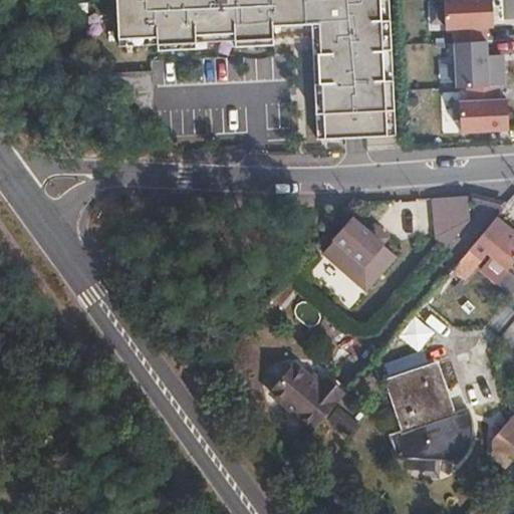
[(116,0),(119,46),(158,44),(159,51),(197,49),(197,42),(235,40),(236,47),(274,45),(274,38),(312,37),(318,140),(397,136),(390,0),(116,0)]
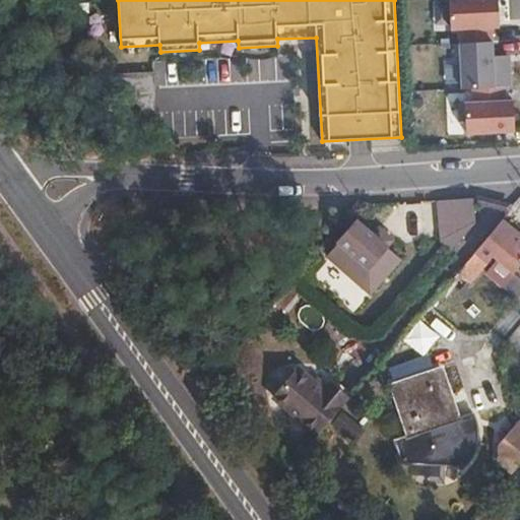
[(460,29),(461,44),(494,42),(493,27),(501,27),(499,0),(451,0),(452,29),(460,29)]
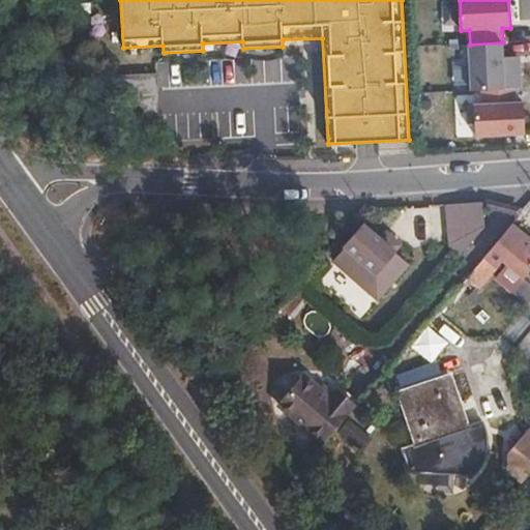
[(503,42),(470,45),(472,91),(482,90),(520,89),(519,57),(504,58),(503,42)]
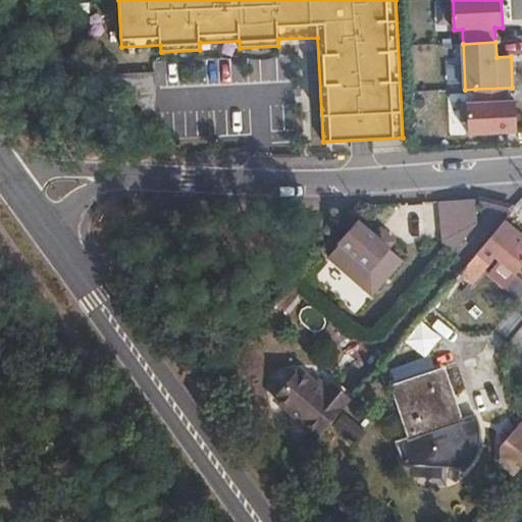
[(154,73),(116,75),(145,114),(156,114),(154,73)]
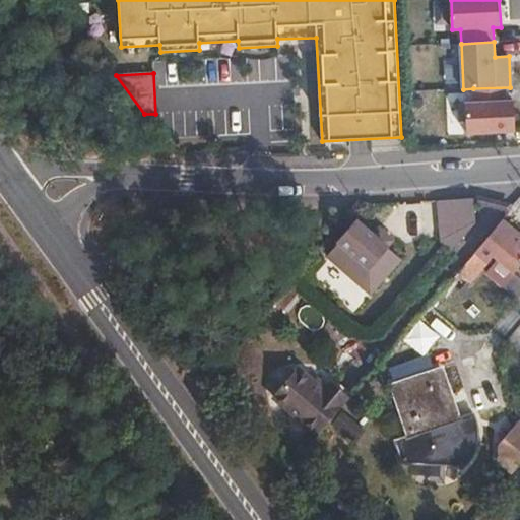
[(506,87),(473,88),(474,103),(466,104),(467,134),(516,132),(514,101),(507,102),(506,87)]
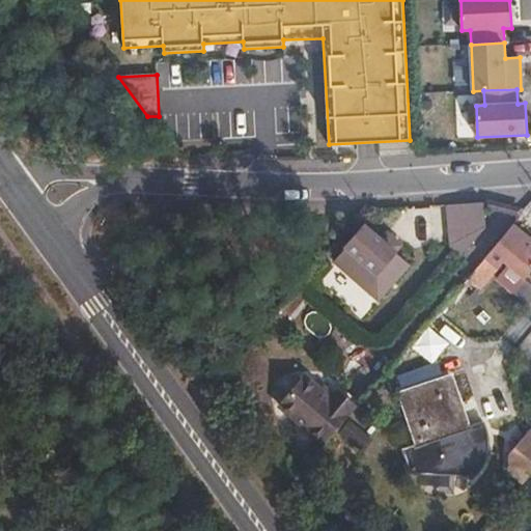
[(486,226),(481,202),(446,206),(450,242),(464,253),(486,226)]
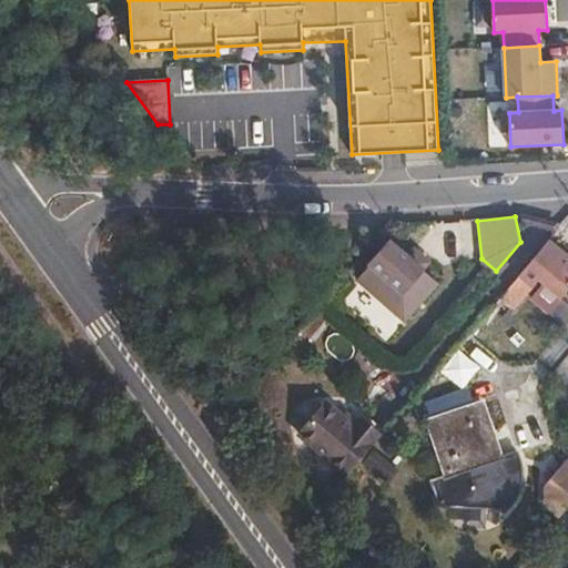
[(394,235),(362,272),(408,314),(440,277),(426,264),(429,260),(416,247),(412,252),(394,235)]
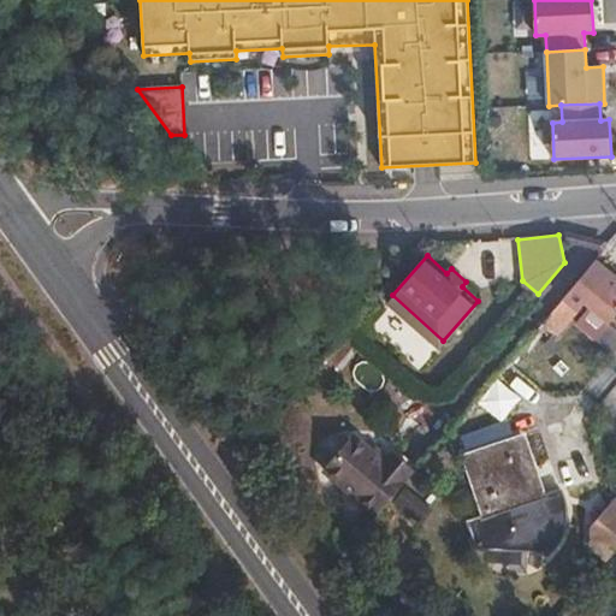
[(615,309),(615,277),(596,260),(537,329),(545,335),(551,327),(557,333),(586,301),(608,320),(615,309)]
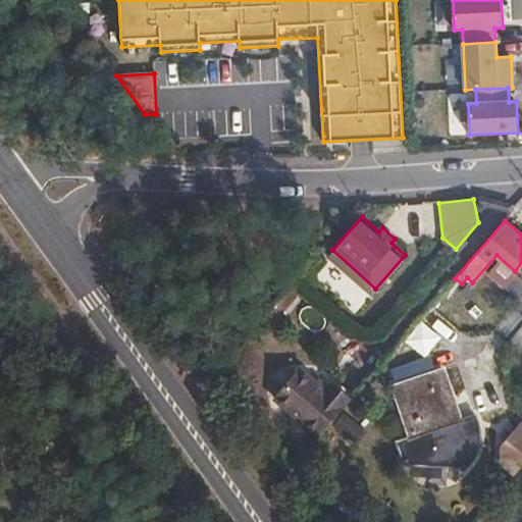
[(333,260),(327,266),(330,269),(323,276),(358,311),(371,298),(333,260)]
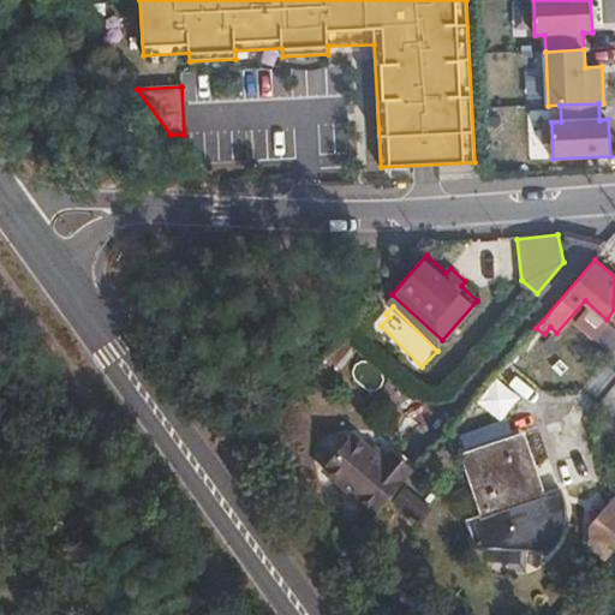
[(401,376),(346,328),(316,362),(338,380),(350,366),(383,396),(401,376)]
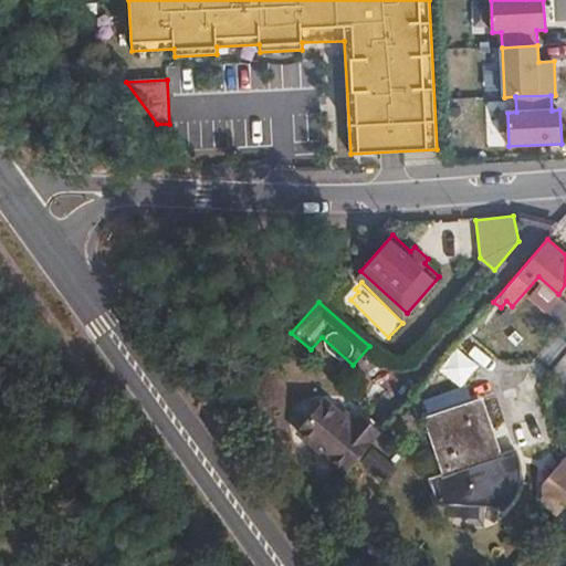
[(436,370),(458,388),(475,366),(453,348),(436,370)]
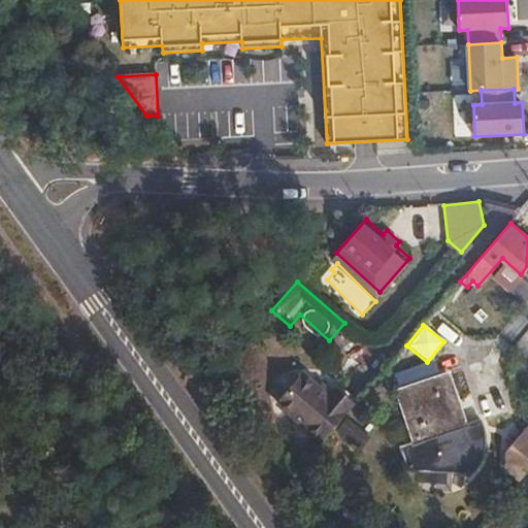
[(327,437),(358,400),(356,398),(339,385),(333,392),(307,371),(284,399),(327,437)]
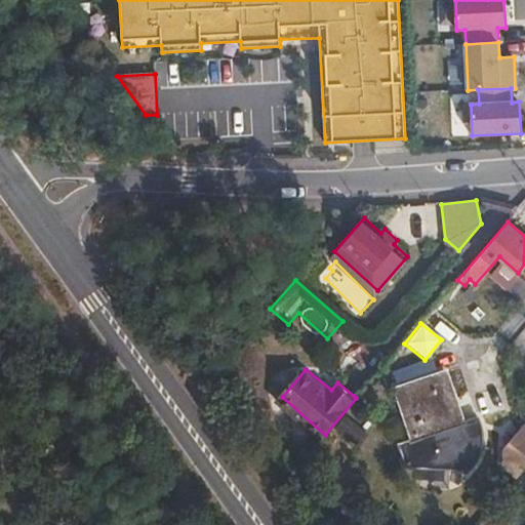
[(447,373),(398,389),(402,403),(395,405),(400,421),(407,420),(411,433),(405,436),(412,459),(417,457),(421,471),(404,476),(411,500),(472,484),(475,476),(478,467),(480,456),(481,447),(481,437),(480,428),(478,417),(460,422),(447,373)]
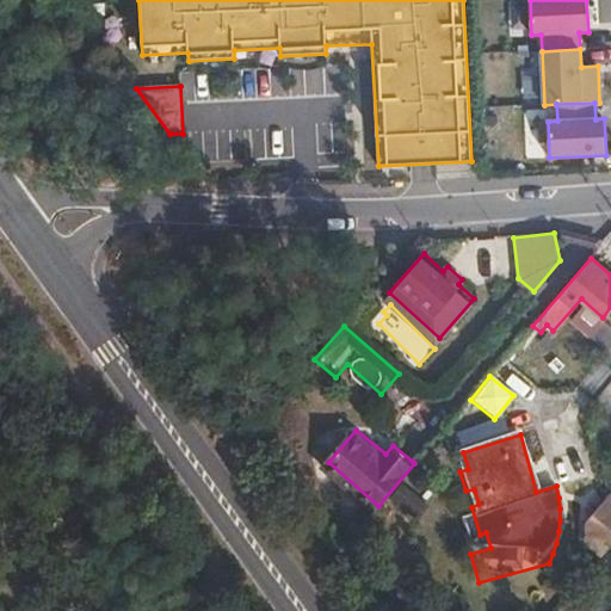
[(610,547),(610,493),(610,494),(585,523),(586,541),(604,556),(610,547)]
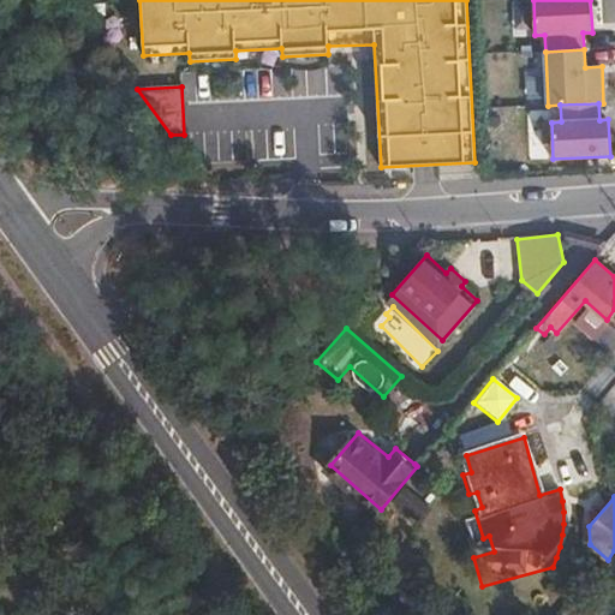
[(353,532),(358,537),(376,515),(371,512),(353,532)]
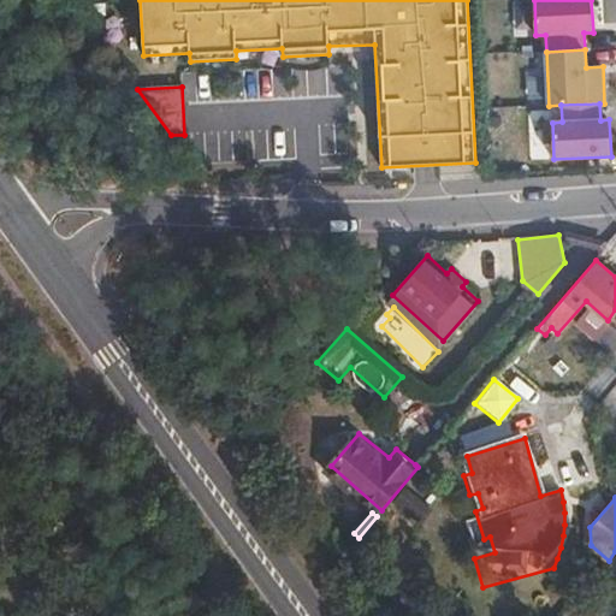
[(66,560),(81,550),(70,534),(55,545),(66,560)]
